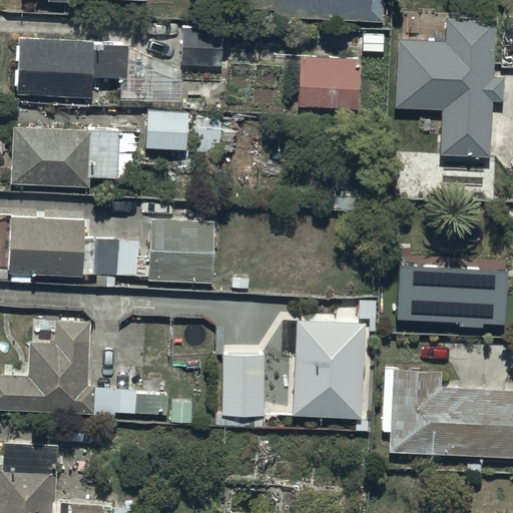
[(236,0),(236,9),(277,10),(277,18),(384,23),(385,0),(236,0)]
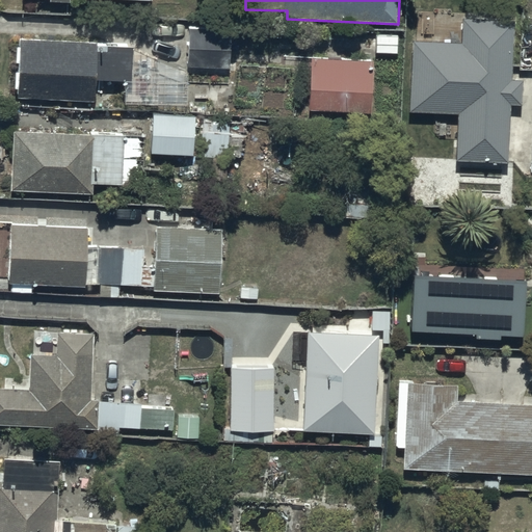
[(509,160),(512,101),(523,102),(525,79),(513,79),(516,19),(463,16),(462,40),(414,36),(409,109),(459,112),(456,157),(509,160)]
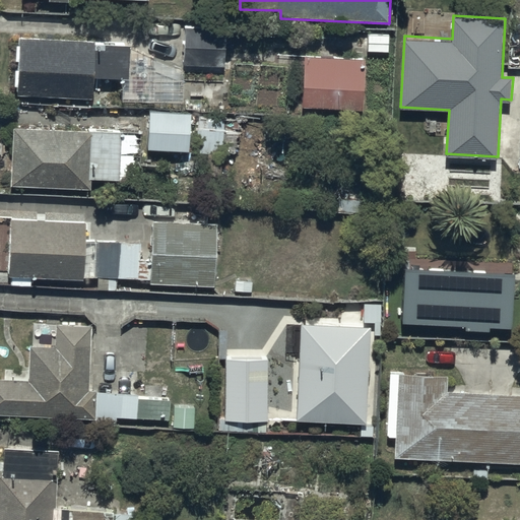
[(231,26),(188,24),(186,64),(229,66),(231,26)]
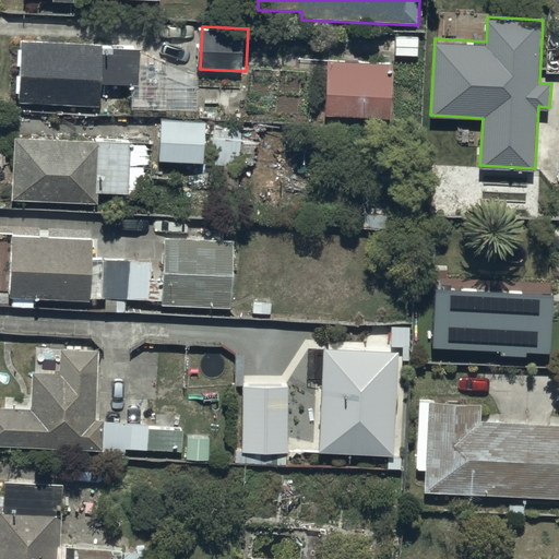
[(141,45),(102,43),(23,37),(19,100),(98,105),(100,81),(139,83),(141,45)]
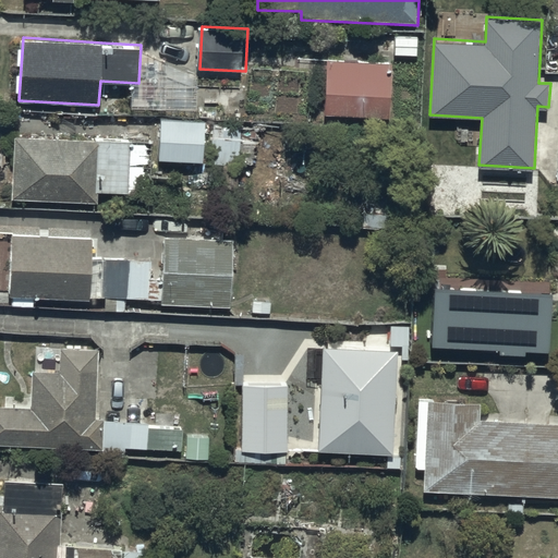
[(388,63),(327,64),(328,117),(389,116),(388,63)]
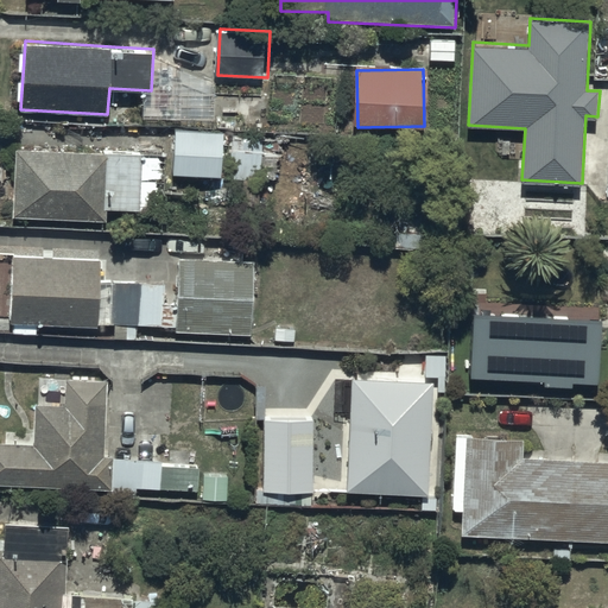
[(270,102),(239,101),(238,130),(268,131),(270,102)]
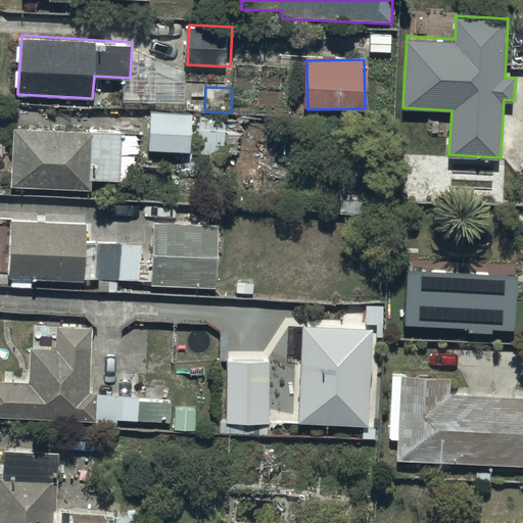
[(194,114),(152,111),(150,151),(192,153),(194,114)]
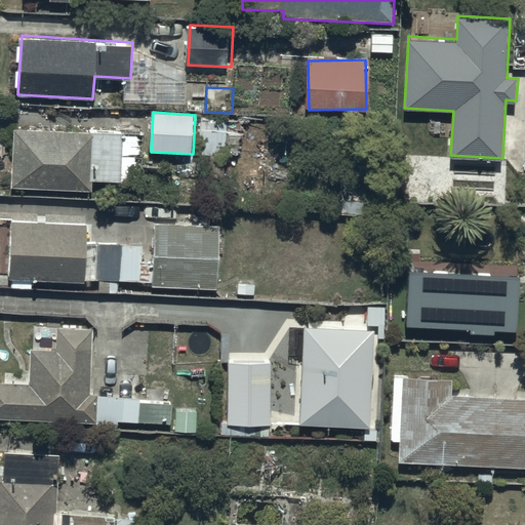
[(123,132),(13,127),(11,187),(91,191),(92,182),(121,183),(123,132)]
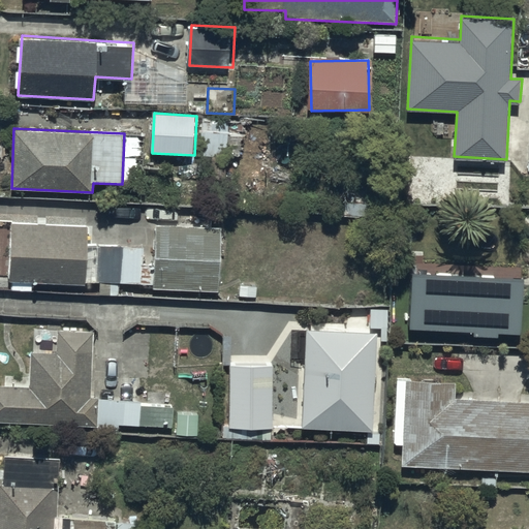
[(88,226),(13,222),(9,281),(85,286),(88,226)]
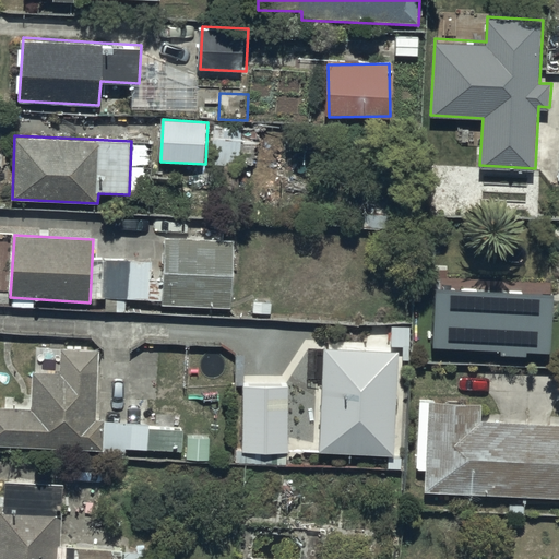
[(236,240),(166,237),(163,306),(234,309),(236,240)]
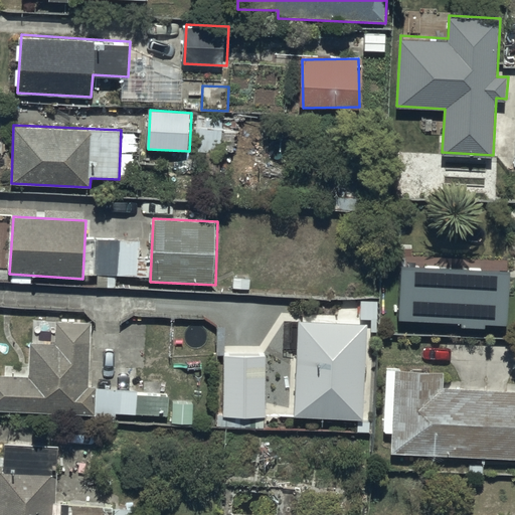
[(508,327),(510,272),(400,266),(397,321),(462,324),(461,328),(485,330),(485,325),(508,327)]
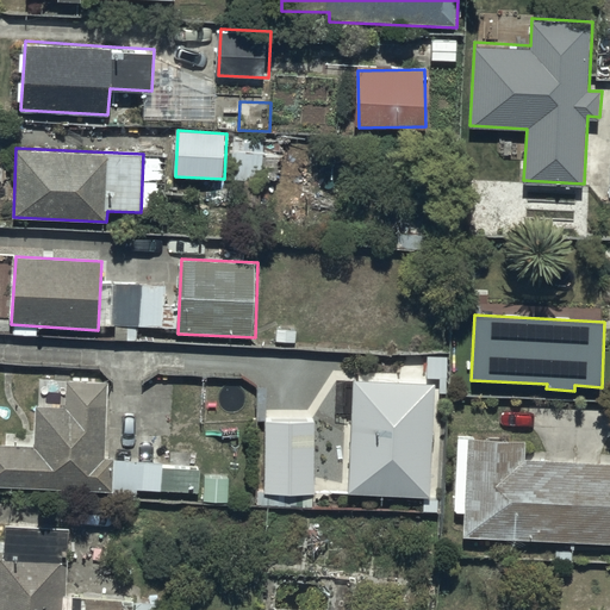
[(0,444),(0,486),(112,492),(113,459),(101,459),(103,437),(106,437),(109,381),(67,379),(66,406),(37,405),(35,447),(0,444)]
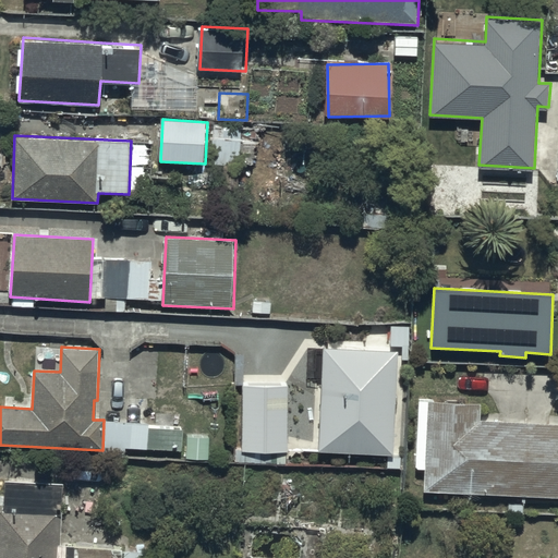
[(396,363),(318,360),(316,413),(327,413),(326,447),(392,449),(396,363)]
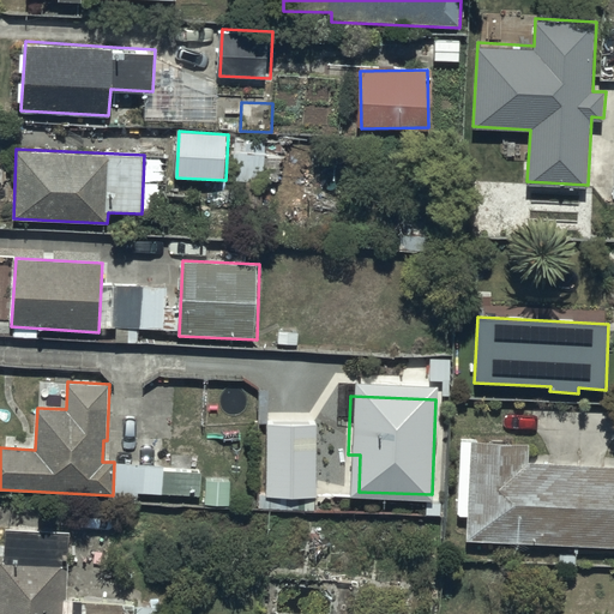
[(318,435),(266,432),(263,499),(315,501),(318,435)]
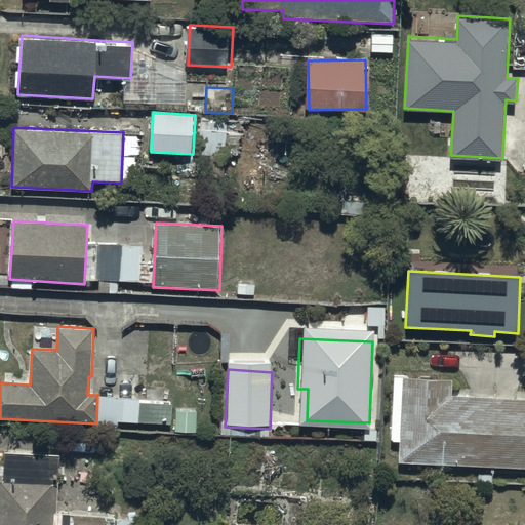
[(524,399),(449,396),(450,380),(395,378),(392,441),(399,442),(398,462),(524,469),(524,399)]
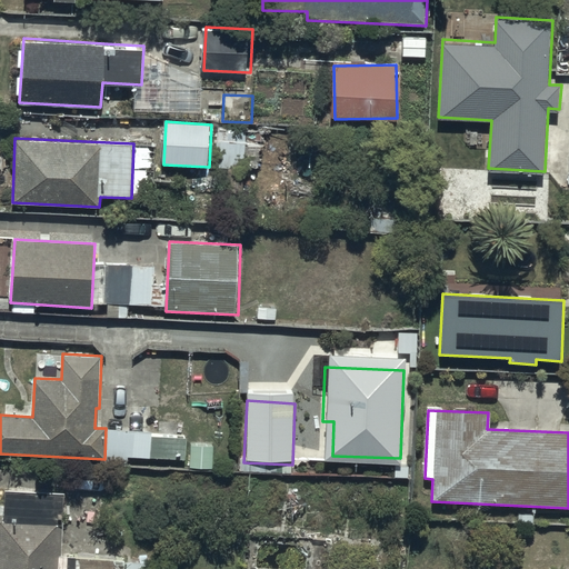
[(130,456),(151,457),(152,430),(109,429),(108,463),(130,465),(130,456)]
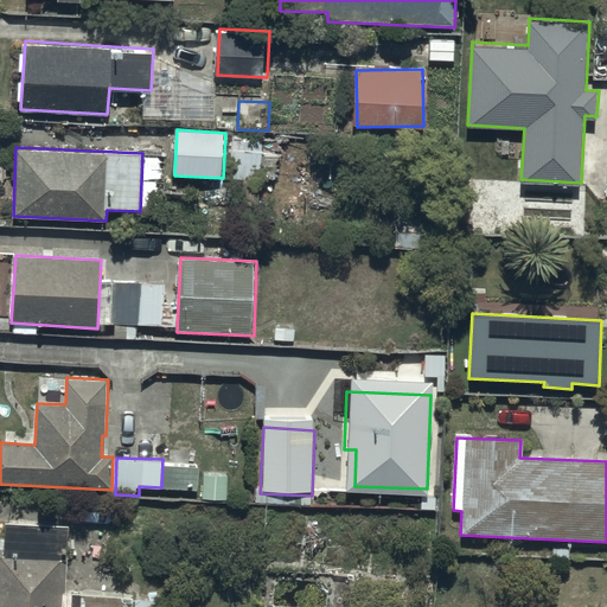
[(0,521),(0,606),(63,606),(68,525),(0,521)]
